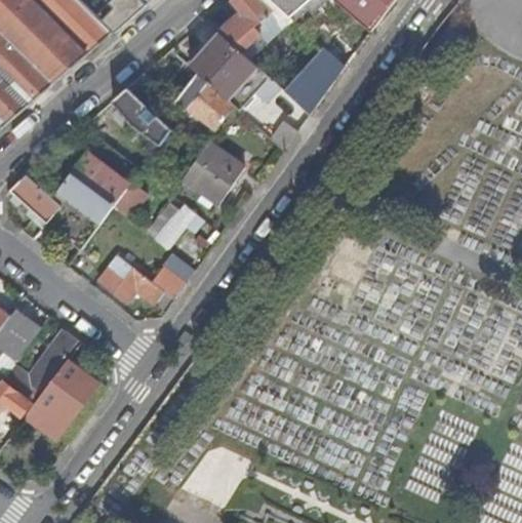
[(0,125),(1,126),(113,31),(94,13),(81,0),(0,0),(0,125)]
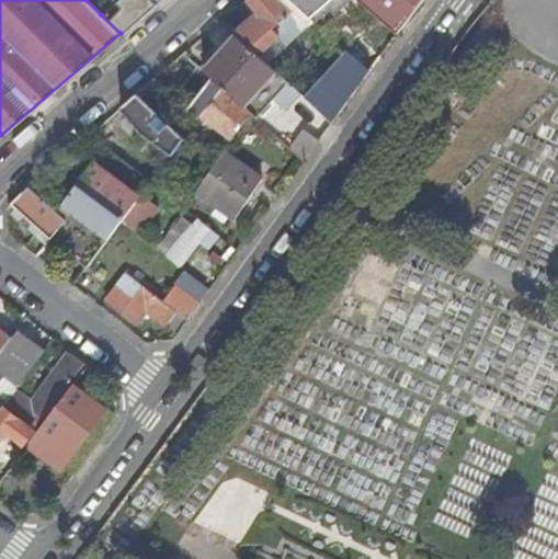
[(115,0),(101,14),(121,33),(156,1),(155,0),(115,0)]
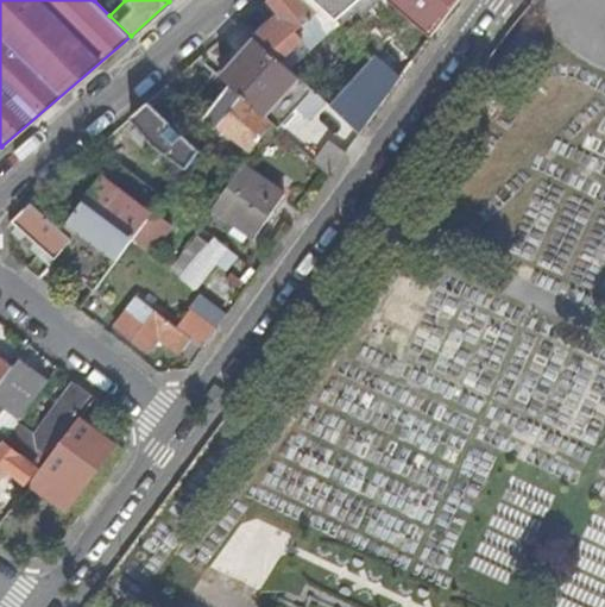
[(329,11),(316,0),(271,0),(277,7),(281,11),(253,33),(254,35),(282,60),(290,68),(320,36),(335,18),(329,11)]
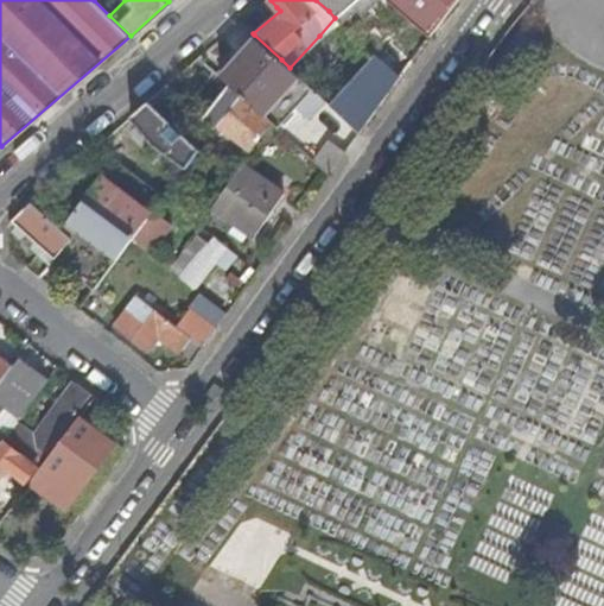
[(316,0),(329,11),(335,18),(355,0),(316,0)]
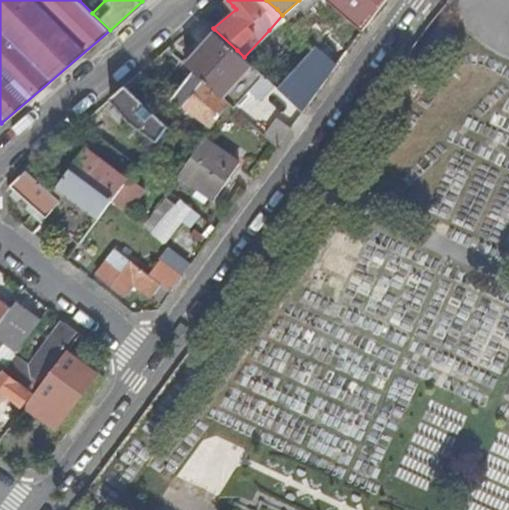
[(327,0),(362,30),(383,0),(327,0)]
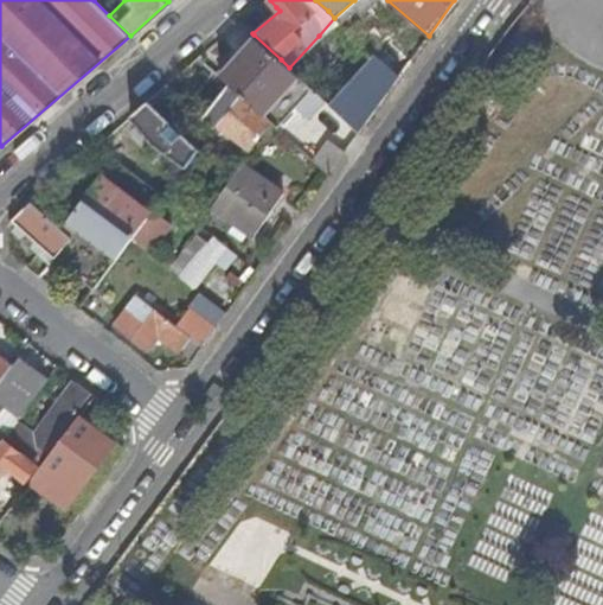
[(249,30),(252,33),(280,11),(276,7),(249,30)]
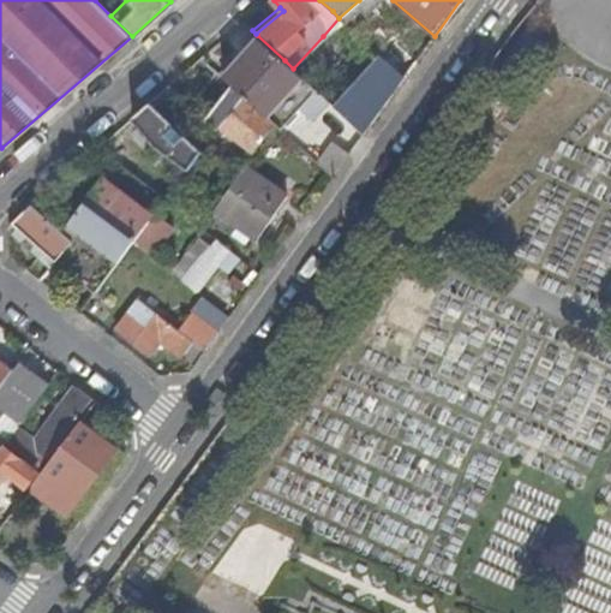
[(285,60),(257,35),(221,76),(231,84),(273,121),(271,123),(279,129),(297,108),(310,120),(328,101),(293,69),(285,60)]
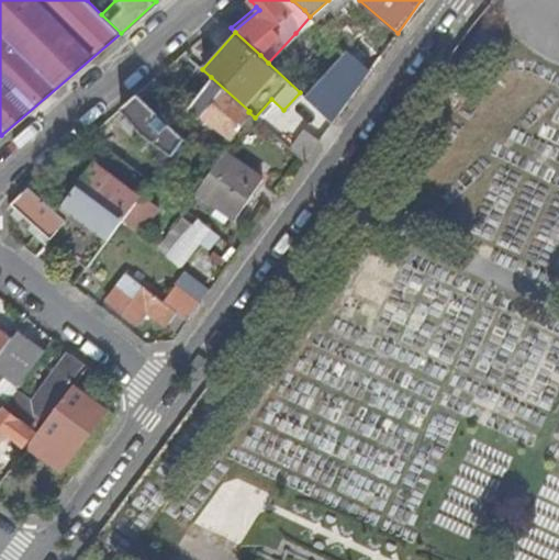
[(344,47),(306,98),(332,121),(332,122),(369,70),(344,47)]
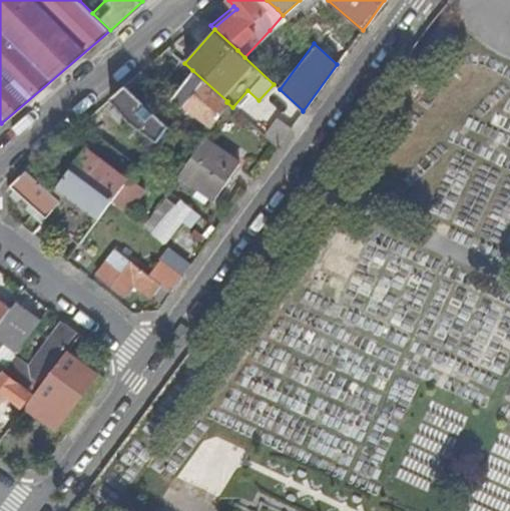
[(159,88),(141,70),(125,83),(142,99),(144,101),(159,88)]
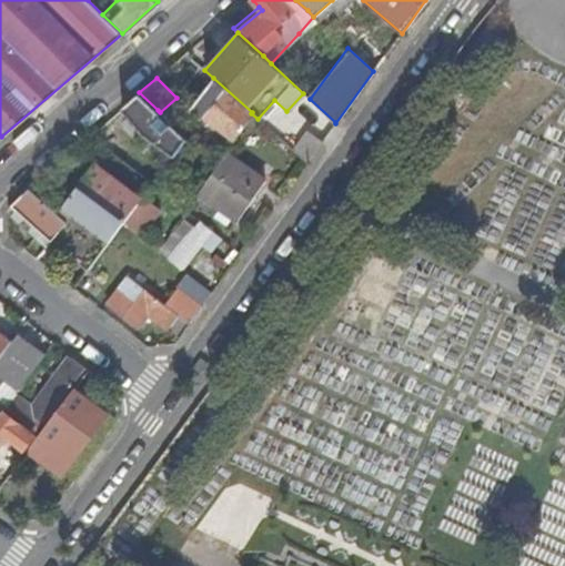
[(189,111),(232,141),(251,113),(252,112),(213,78),(202,92),(198,89),(187,102),(192,107),(189,111)]
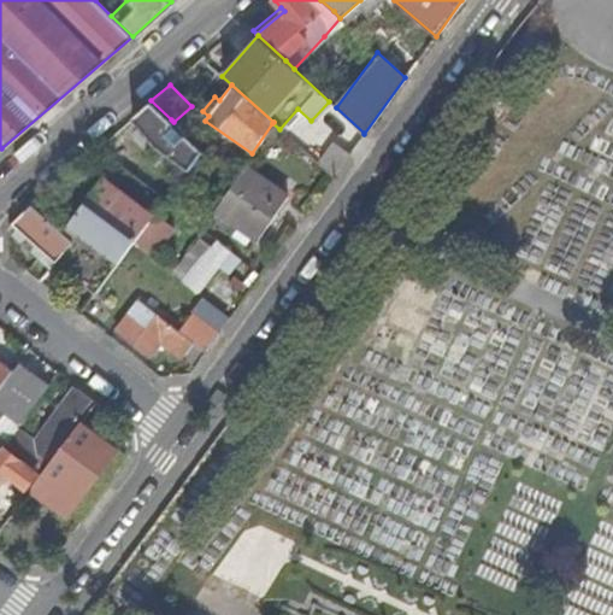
[(190,139),(174,122),(171,119),(164,127),(149,112),(143,106),(141,109),(123,124),(129,129),(165,165),(190,139)]
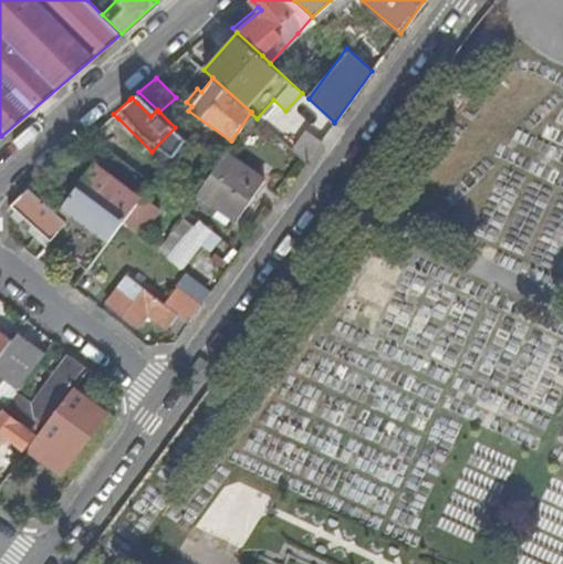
[(302,157),(316,143),(302,127),(288,142),(302,157)]
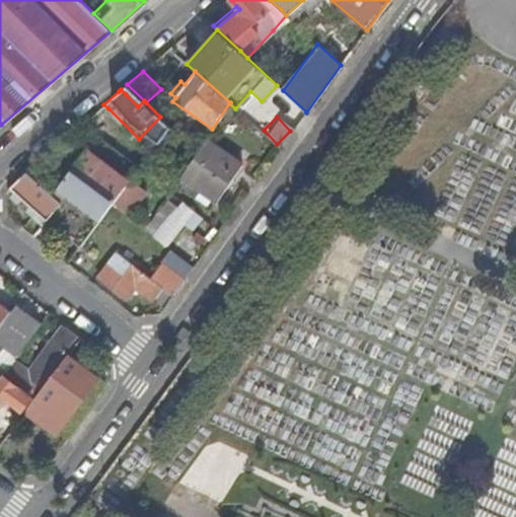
[(240,164),(205,140),(180,175),(216,200),(240,164)]
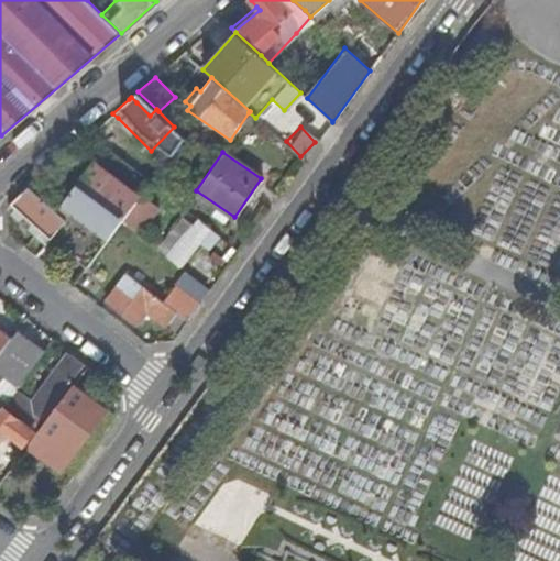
[(121,220),(139,198),(92,163),(62,202),(74,211),(67,221),(48,241),(85,268),(121,220)]
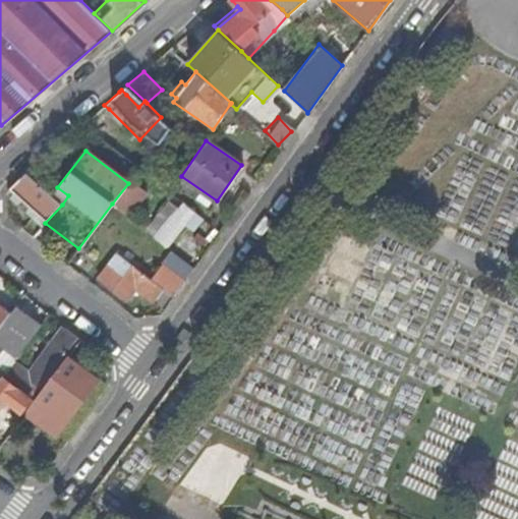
[(37,213),(21,229),(33,237),(45,223),(62,205),(51,195),(25,172),(10,188),(37,213)]
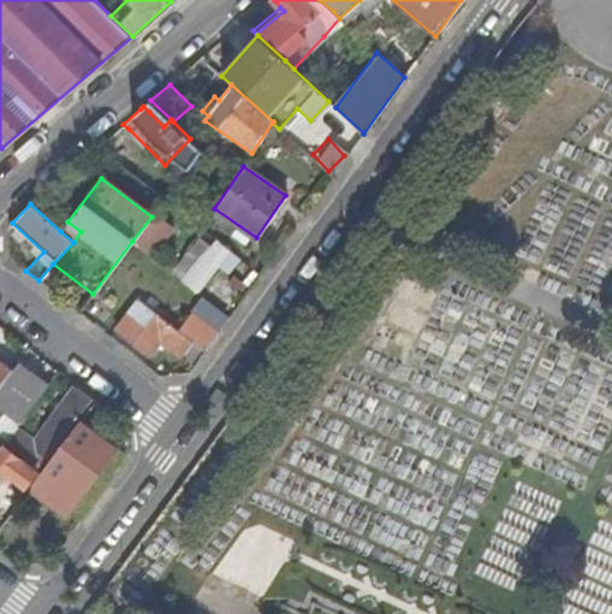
[(172,225),(154,213),(152,217),(132,241),(152,254),(172,225)]
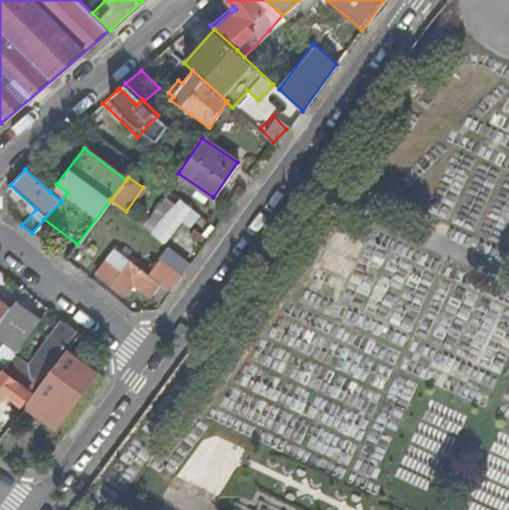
[(67,192),(56,184),(50,192),(61,201),(67,192)]
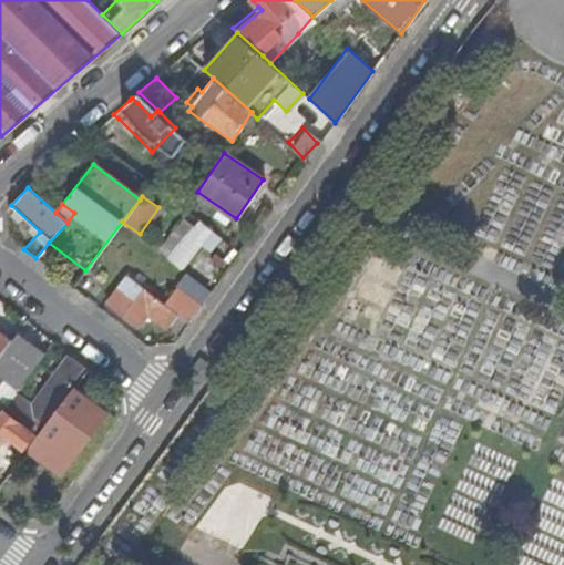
[(191,211),(174,230),(196,246),(200,242),(208,249),(217,237),(208,230),(216,221),(203,211),(198,216),(191,211)]
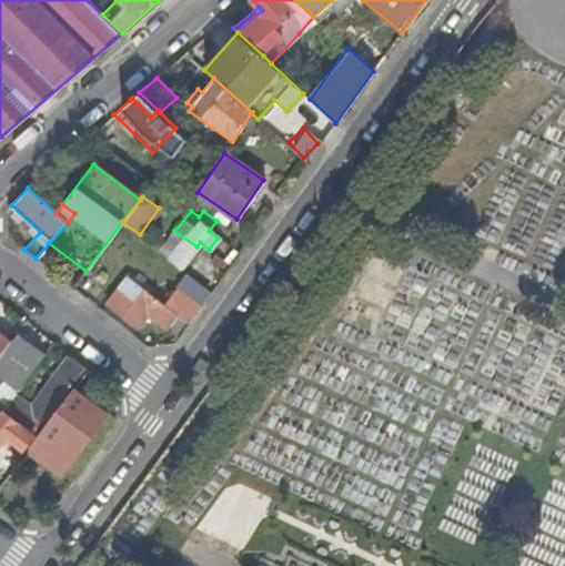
[(171,218),(177,222),(180,216),(174,212),(171,218)]
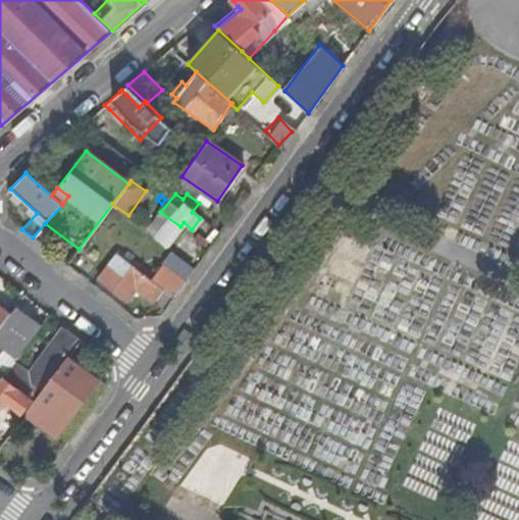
[(157,216),(154,215),(146,227),(144,230),(164,248),(180,226),(160,212),(157,216)]
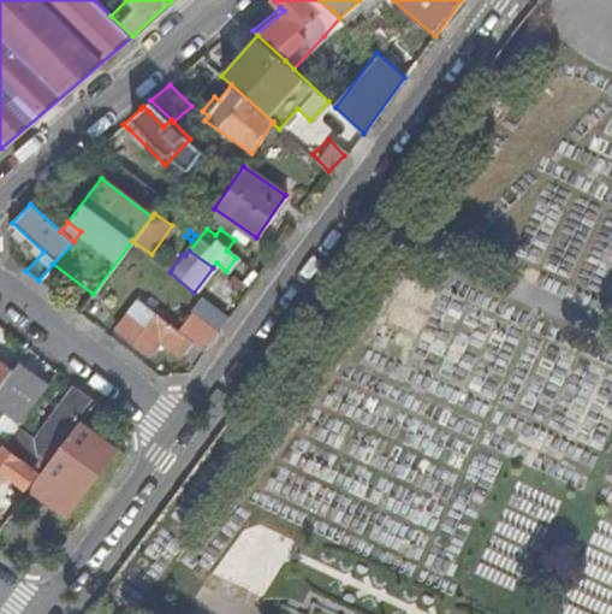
[(200,299),(190,312),(214,330),(224,317),(200,299)]
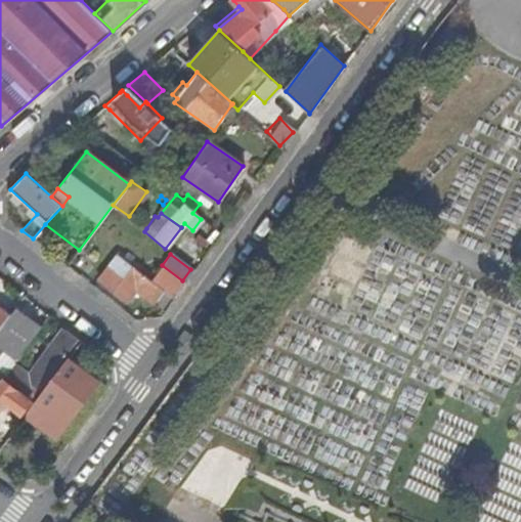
[(99,284),(105,288),(125,260),(120,257),(99,284)]
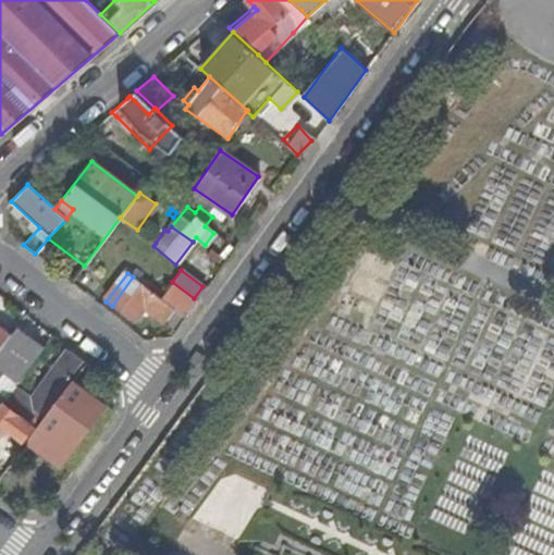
[(160,298),(133,276),(112,306),(137,324),(144,315),(149,319),(152,315),(162,322),(164,320),(172,327),(181,316),(183,318),(196,299),(194,298),(172,282),(160,298)]
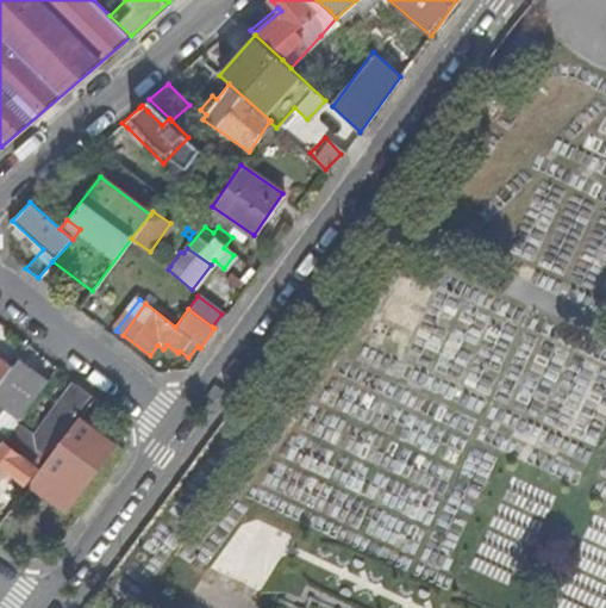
[(0,434),(4,436),(17,421),(44,383),(31,373),(36,367),(19,355),(12,366),(0,380),(0,434)]
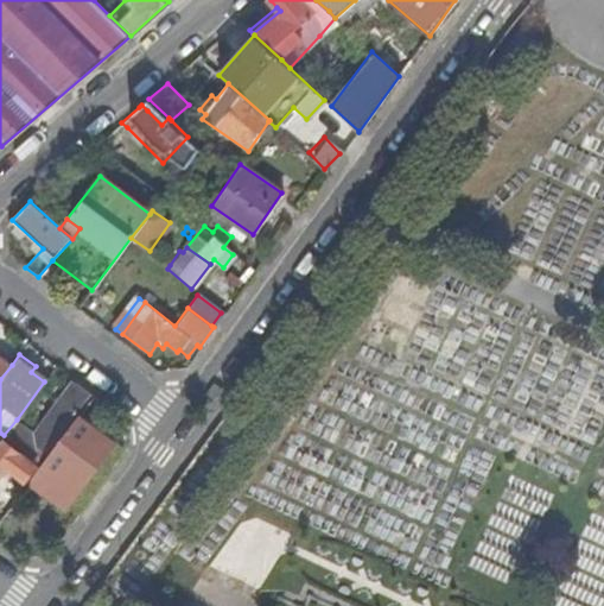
[(0,379),(12,365),(0,355),(0,379)]
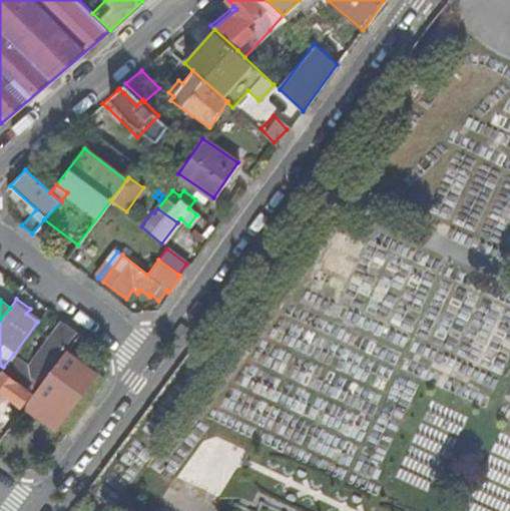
[(29,364),(14,354),(3,367),(32,391),(75,332),(61,322),(29,364)]
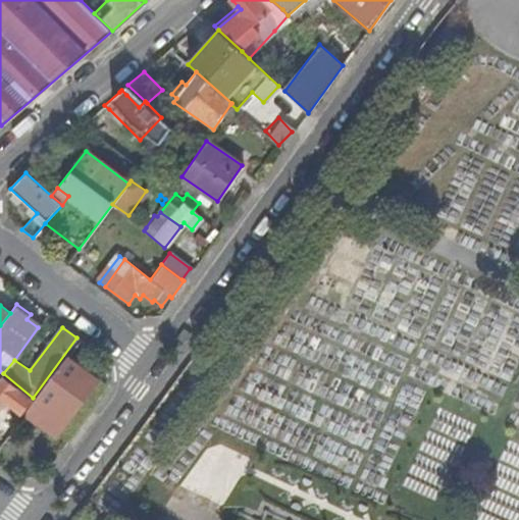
[(97,379),(67,356),(35,399),(26,411),(56,434),(97,379)]
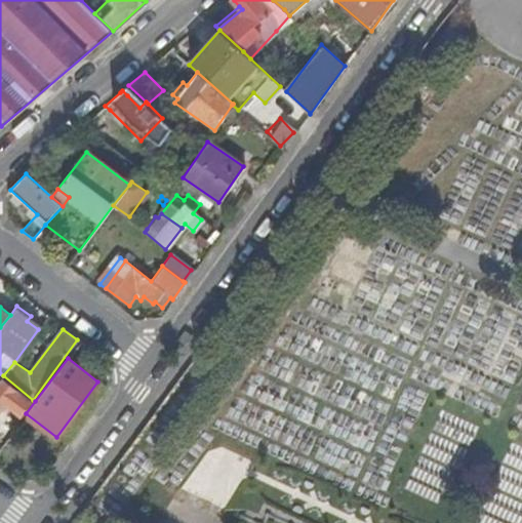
[(30,402),(1,379),(0,380),(0,405),(5,399),(12,405),(7,411),(5,414),(14,421),(30,402)]
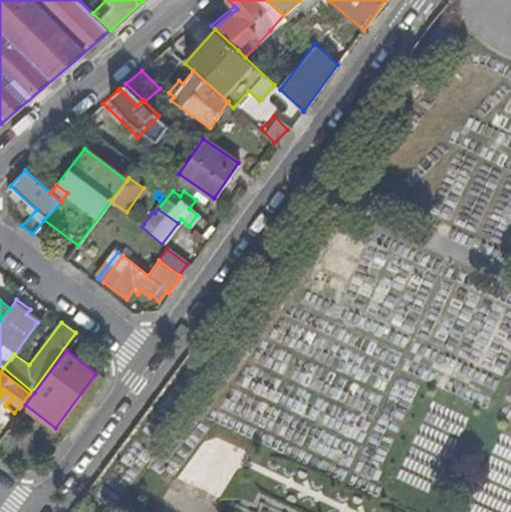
[(5,391),(0,397),(7,403),(12,397),(5,391)]
